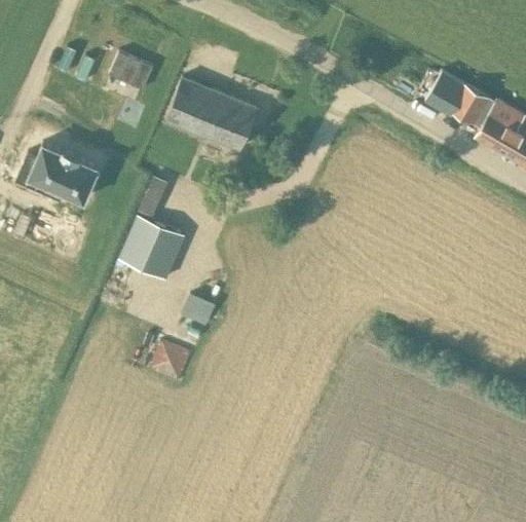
[(109,74),(145,89),(155,67),(120,50),(109,74)]
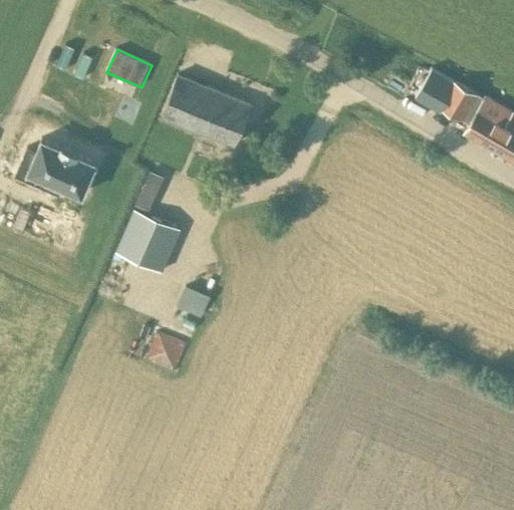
[(383,82),(404,93),(413,78),(393,67),(383,82)]
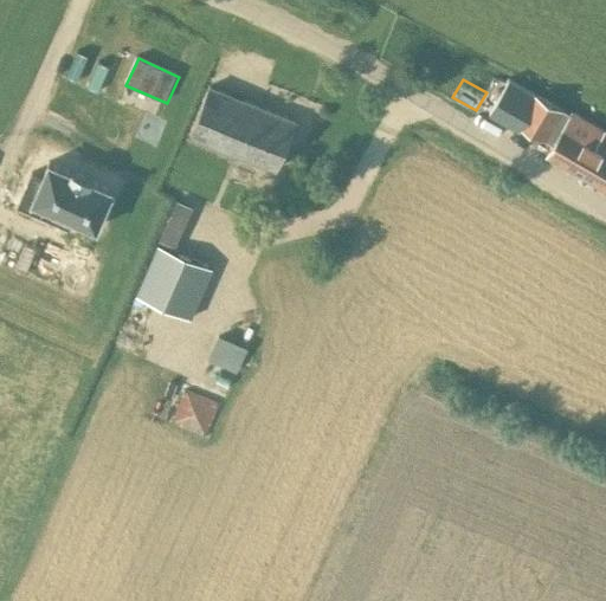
[(191,139),(277,173),(296,125),(210,91),(191,139)]
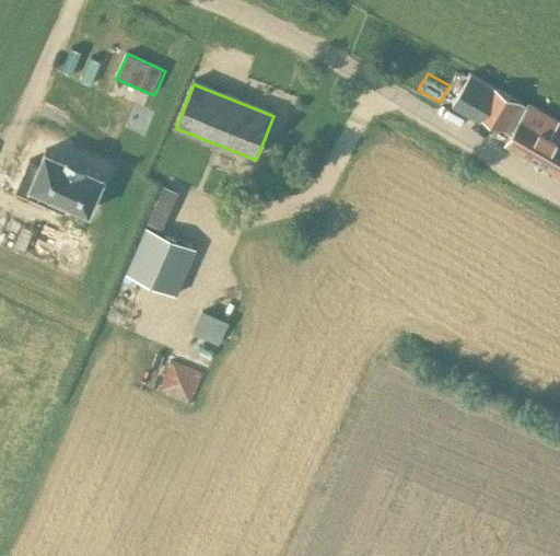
[(521,106),(491,89),(475,117),(505,135),(521,106)]
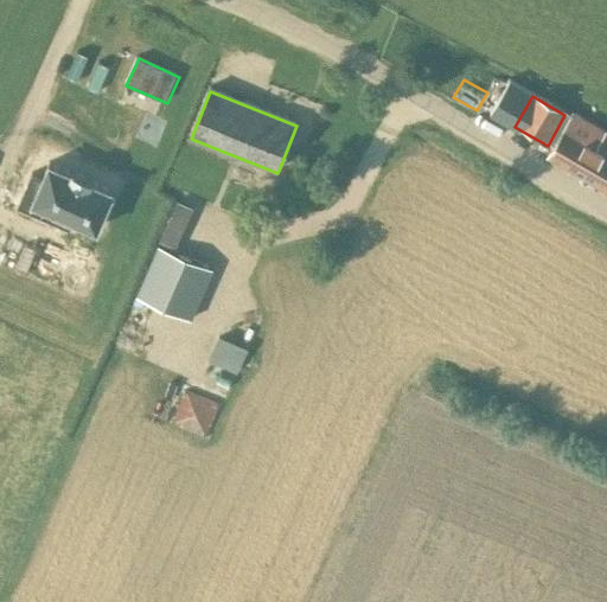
[(573,119),(548,160),(606,194),(606,157),(596,151),(605,136),(573,119)]
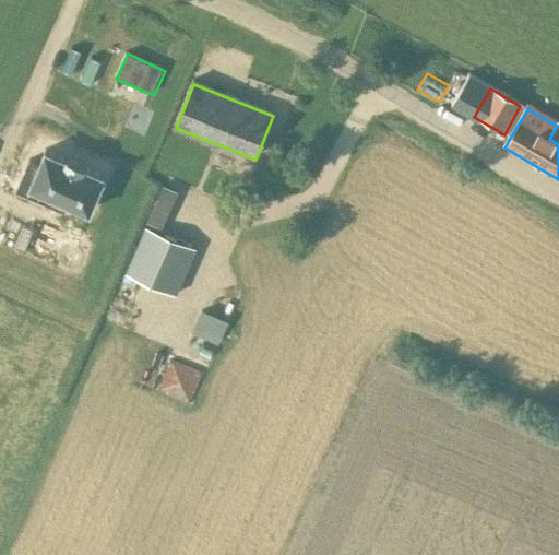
[(28,164),(21,181),(31,186),(30,189),(51,199),(47,208),(62,214),(67,205),(87,214),(103,180),(45,154),(39,168),(28,164)]
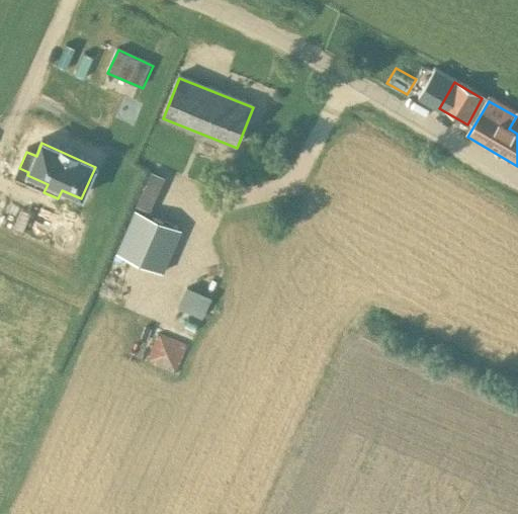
[(151,174),(136,209),(150,216),(165,180),(151,174)]
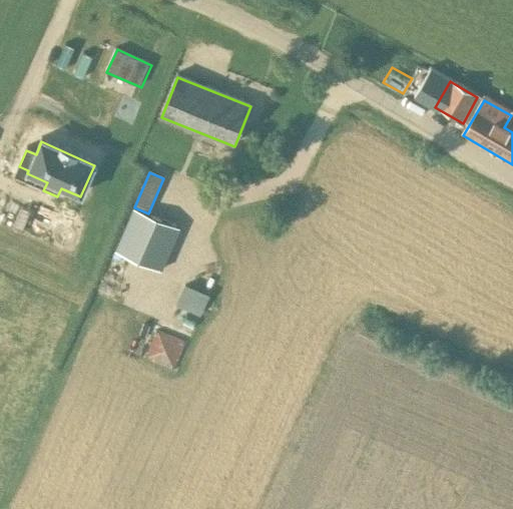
[(133,211),(115,253),(161,274),(179,230),(133,211)]
